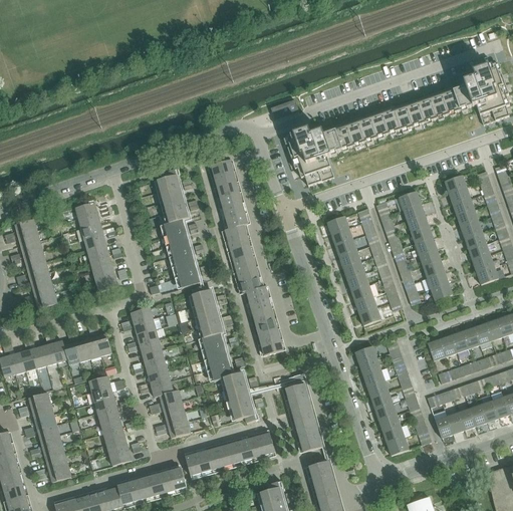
[(308,129),(286,136),(290,146),(287,147),(295,168),(297,167),(301,177),(304,176),(307,185),(308,185),(333,176),(326,157),(330,155),(330,153),(407,126),(407,128),(472,105),(476,104),(483,123),(509,114),(506,105),(509,103),(506,94),(508,93),(501,71),(498,72),(495,63),(473,70),(474,73),(475,76),(463,80),(464,82),(395,106),(394,105),(322,131),(322,130),(310,134),(308,129)]
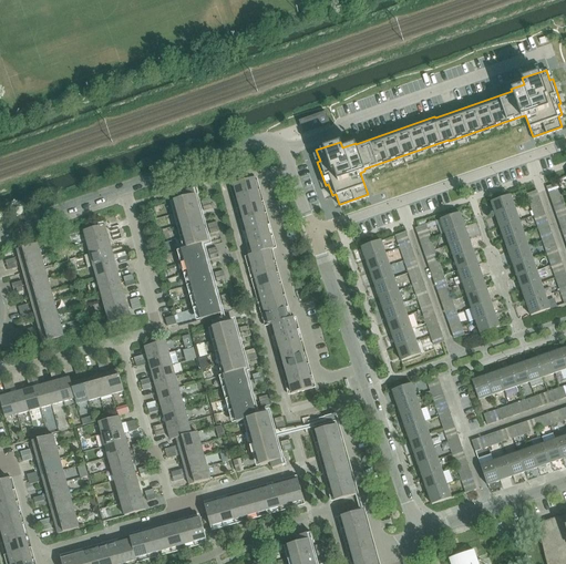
[(326,109),(302,116),(298,119),(299,121),(304,131),(330,122),(326,109)]
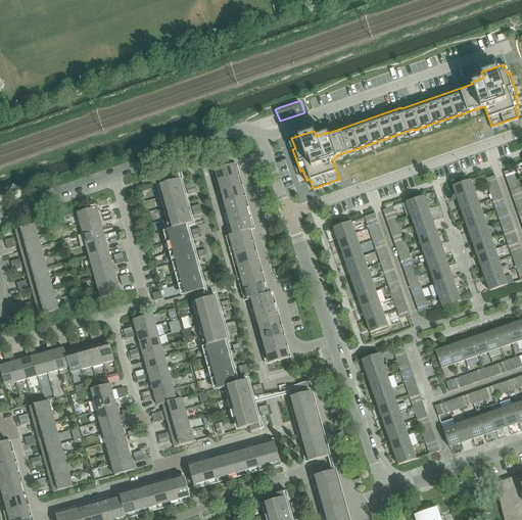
[(215,168),(216,171),(214,172),(216,180),(218,179),(237,174),(234,162),(215,168)]
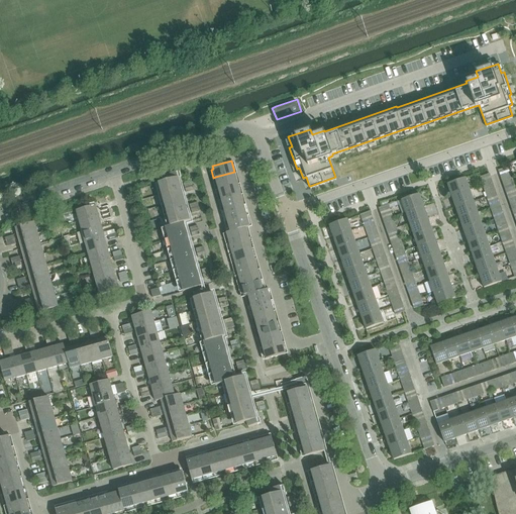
[(498,168),(501,177),(502,176),(507,165),(498,168)]
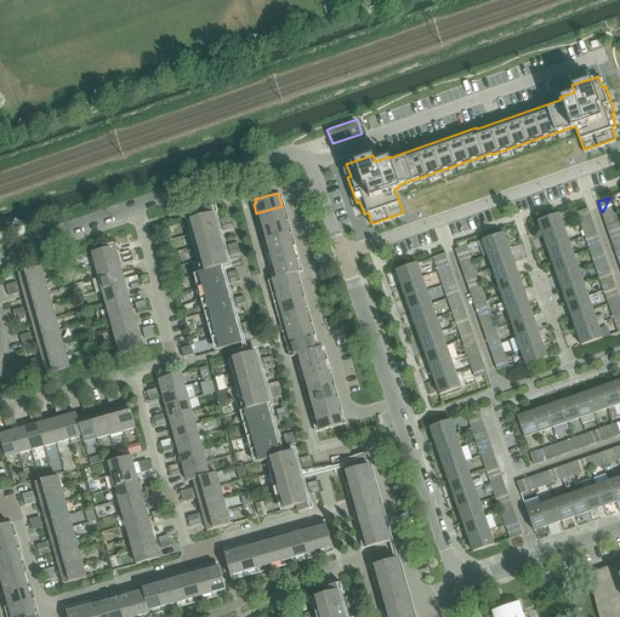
[(227,262),(214,211),(217,210),(216,204),(214,204),(200,207),(202,213),(191,217),(205,268),(198,270),(220,347),(242,341),(221,264),(227,262)]
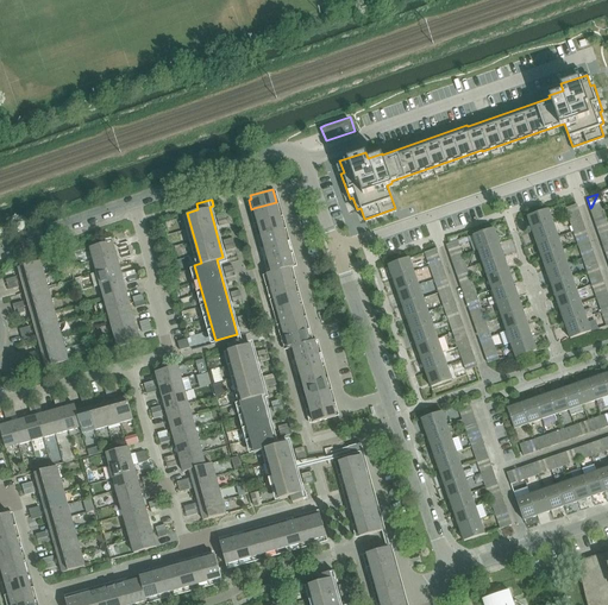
[(565,206),(577,212),(580,212),(576,201),(565,205),(565,206)]
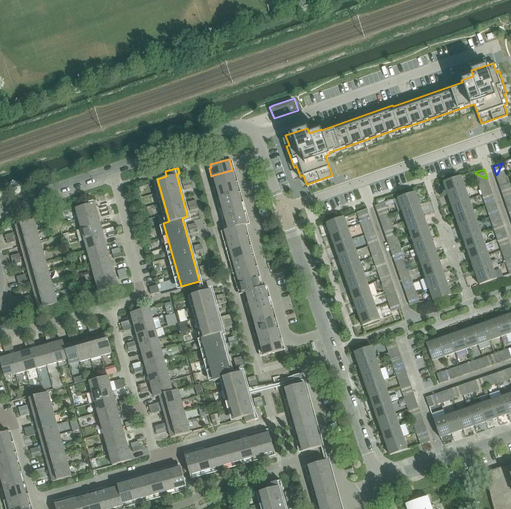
[(232,170),(213,175),(211,176),(213,183),(215,182),(216,185),(235,180),(232,170)]
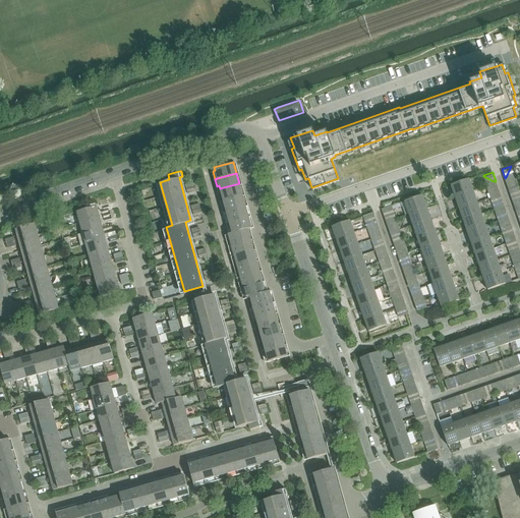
[(454,195),(455,194),(472,188),(468,177),(451,183),(454,192),(453,192),(454,195)]
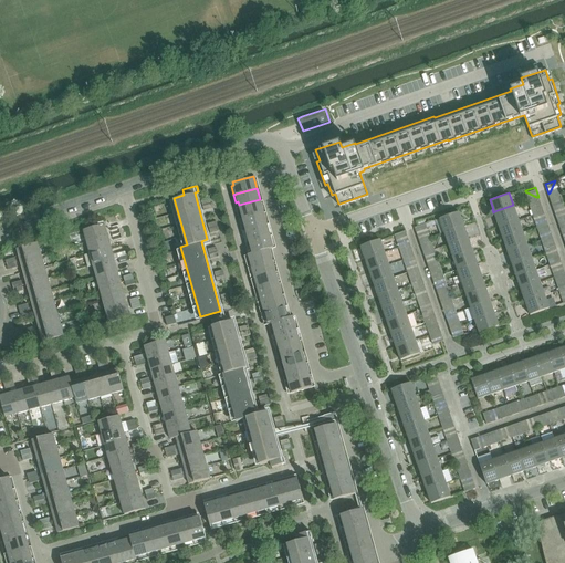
[(237,209),(240,217),(263,210),(260,199),(239,205),(240,208),(237,209)]
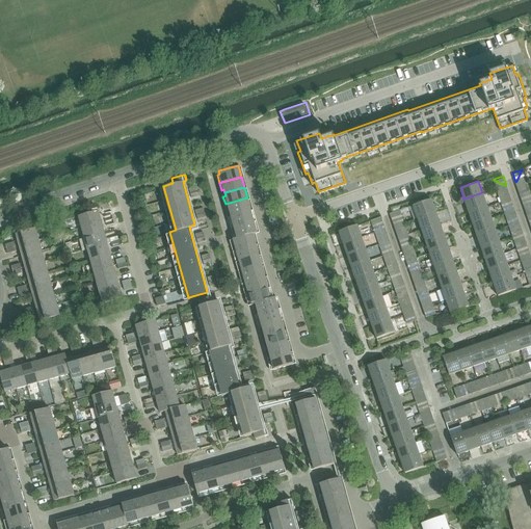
[(469,211),(486,205),(482,192),(465,199),(468,208),(467,208),(468,211),(469,211)]
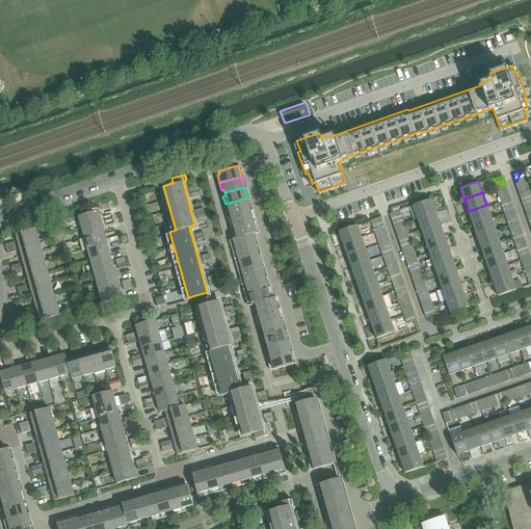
[(508,200),(501,195),(499,196),(502,203),(505,205),(508,200)]
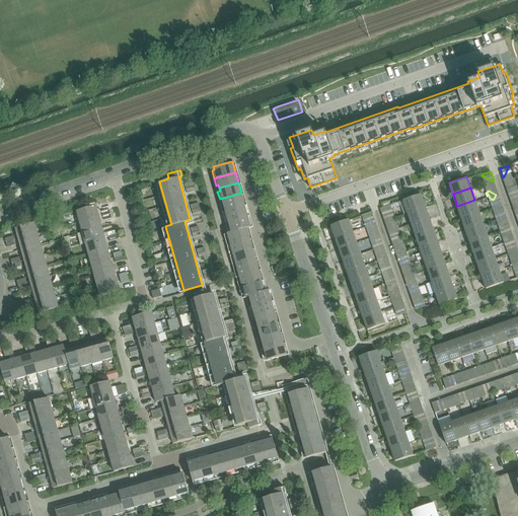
[(407,210),(424,204),(422,197),(422,196),(421,194),(420,192),(402,199),(407,210)]
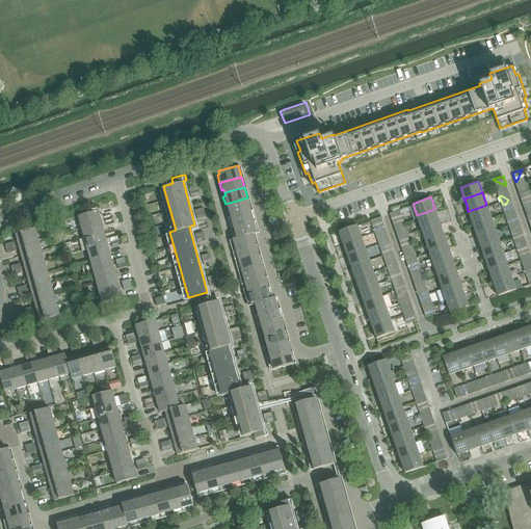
[(228,212),(230,211),(231,214),(250,209),(247,197),(226,204),(228,212)]
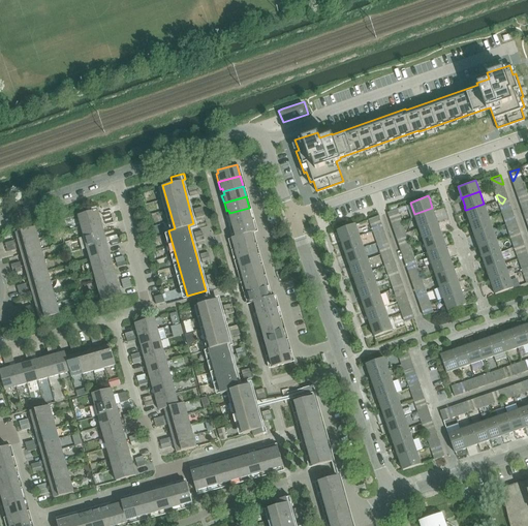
[(502,204),(509,208),(511,207),(509,200),(505,198),(502,204)]
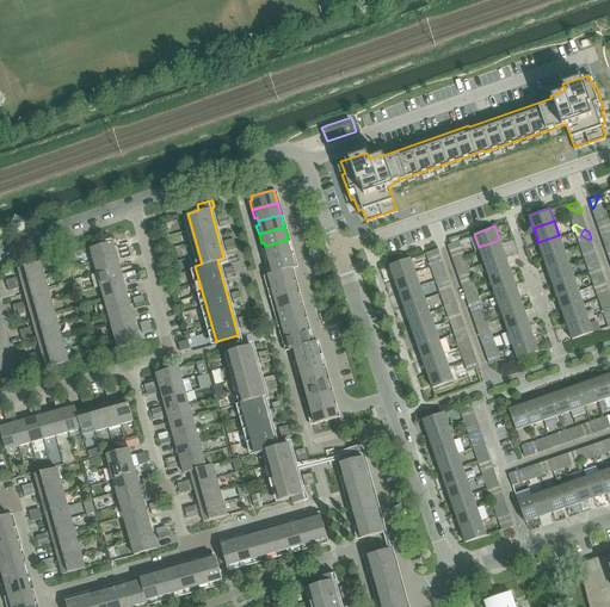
[(559,235),(538,242),(542,252),(541,252),(542,255),(543,255),(564,248),(559,235)]
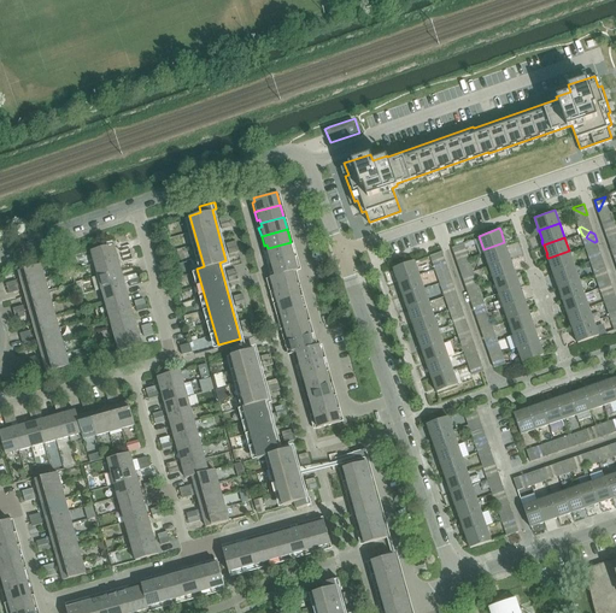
[(91,248),(94,261),(117,254),(113,242),(91,248)]
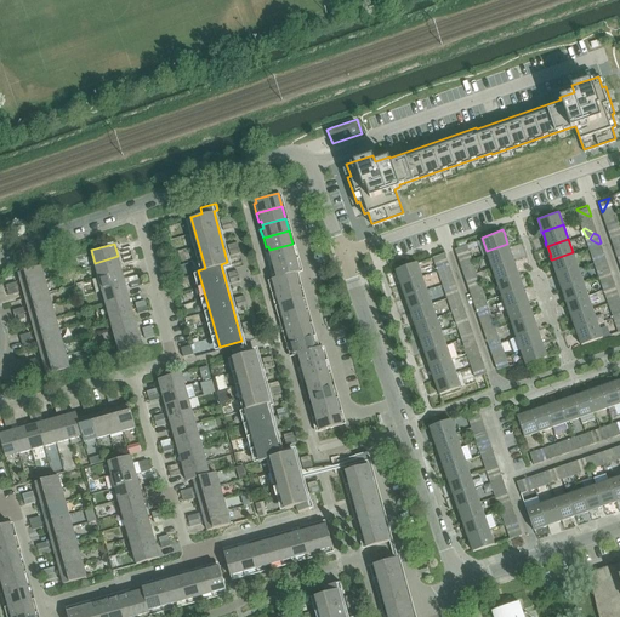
[(273,262),(286,258),(296,256),(293,244),(269,250),(271,253),(267,255),(269,263),(273,262)]
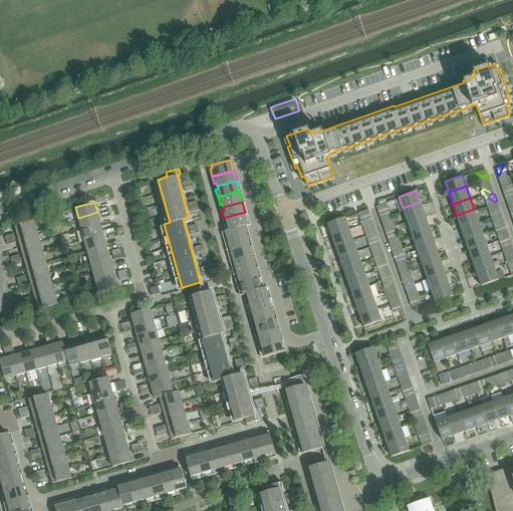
[(407,220),(424,214),(421,205),(422,205),(421,202),(420,202),(403,208),(407,220)]
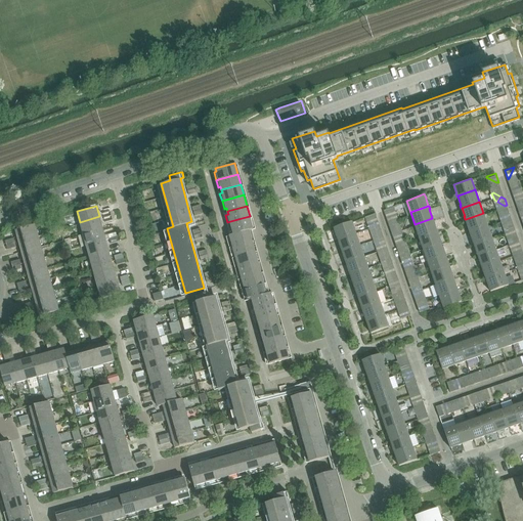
[(383,208),(386,215),(389,217),(392,211),(385,208),(383,208)]
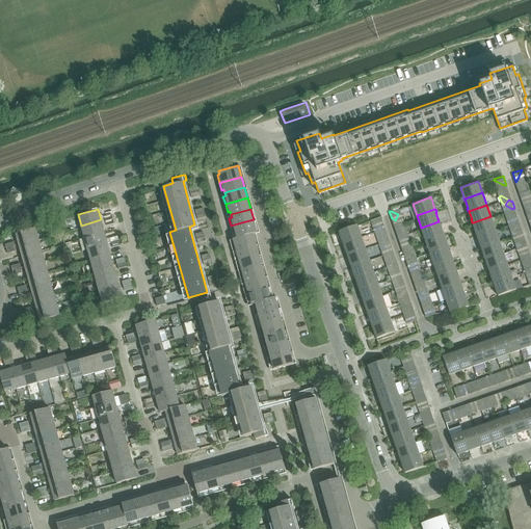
[(395,220),(402,223),(404,223),(402,216),(398,214),(395,220)]
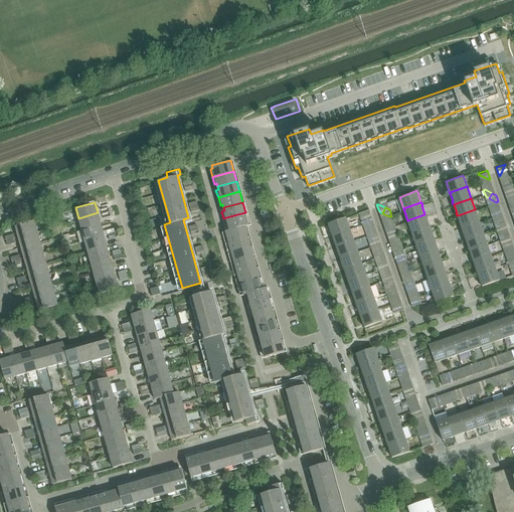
[(462,226),(479,220),(475,209),(458,215),(461,224),(460,224),(461,227),(462,226)]
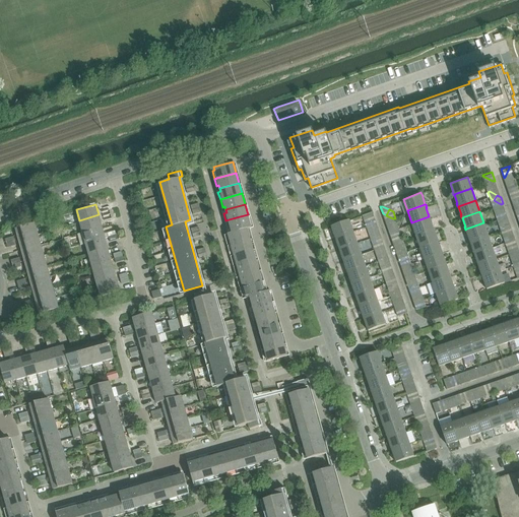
[(102,225),(99,214),(79,220),(82,231),(102,225)]
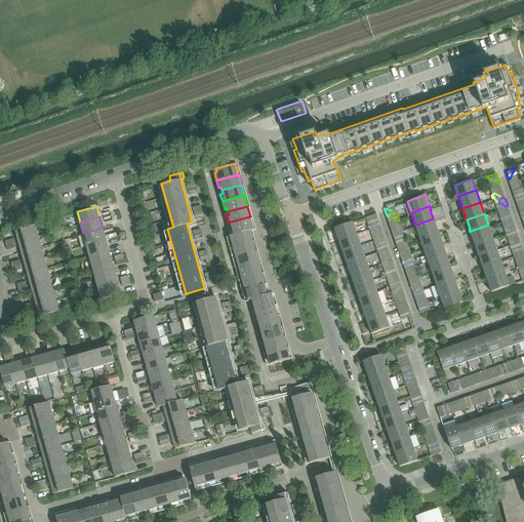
[(250,216),(242,218),(231,222),(228,223),(230,231),(233,230),(234,233),(249,229),(253,228),(250,216)]
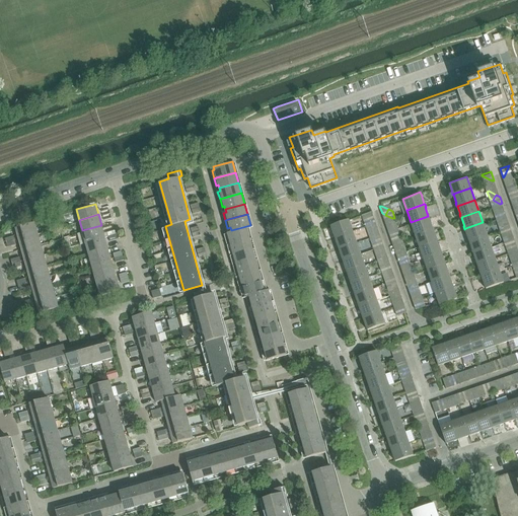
[(504,218),(497,214),(495,215),(497,221),(501,223),(504,218)]
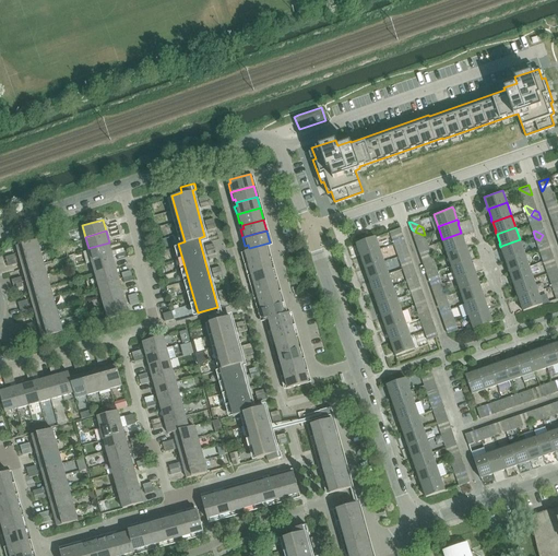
[(447,251),(465,245),(462,235),(463,235),(462,232),(461,233),(442,239),(447,251)]
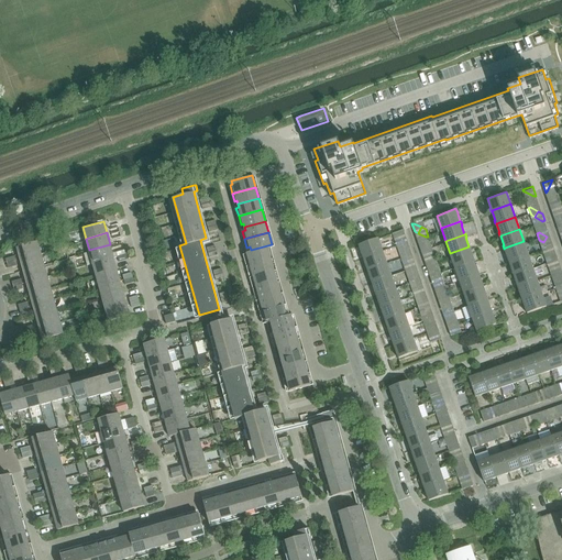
[(359,242),(363,255),(382,249),(377,235),(359,242)]
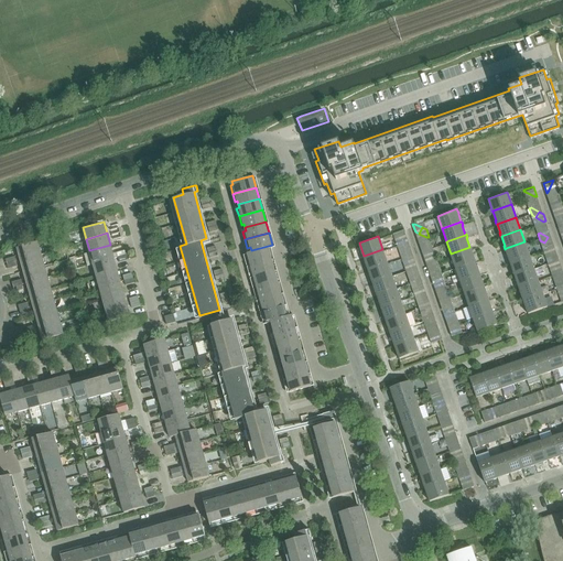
[(544,243),(552,247),(554,246),(551,239),(548,237),(544,243)]
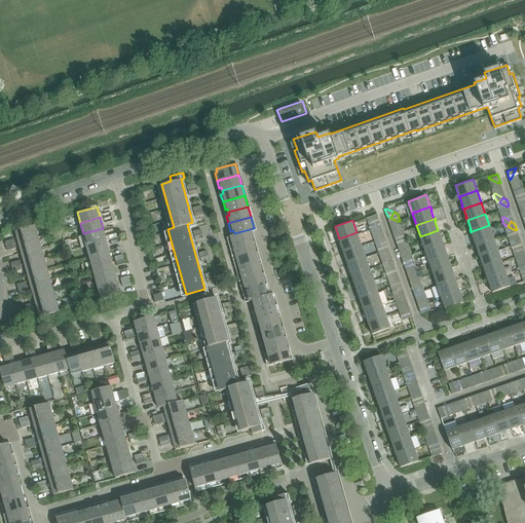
[(15,229),(19,239),(38,234),(35,223),(15,229)]
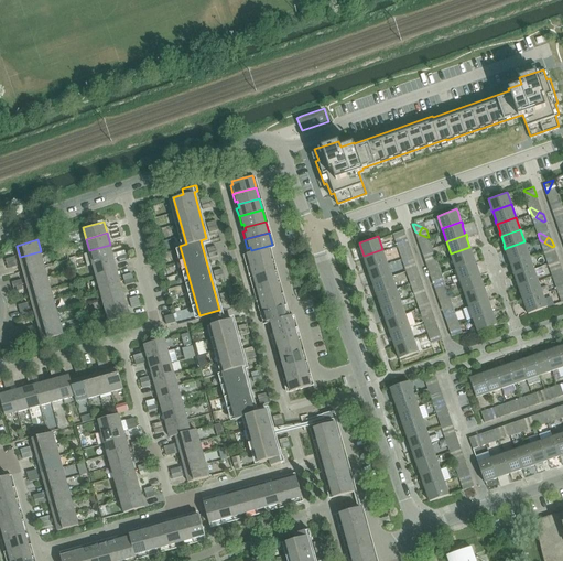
[(524,241),(506,248),(509,258),(508,258),(509,261),(510,261),(529,255),(524,241)]
